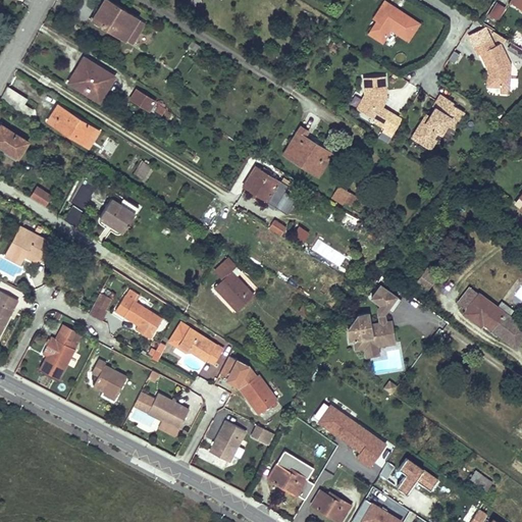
[(103,0),(92,17),(124,39),(138,18),(109,0),(103,0)]
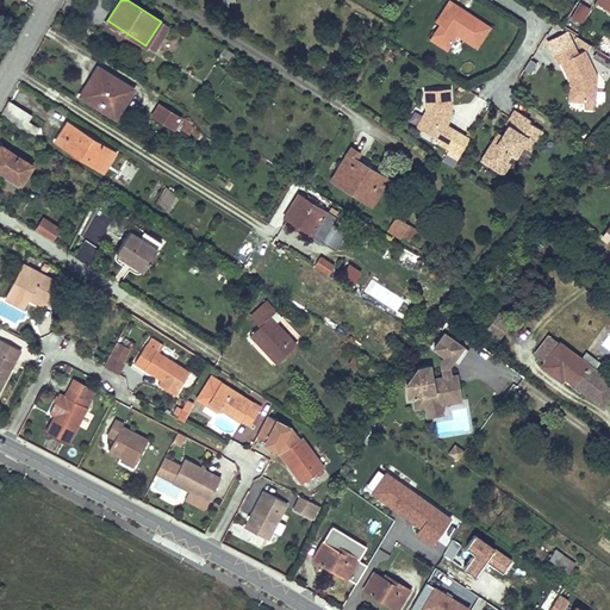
[(579,18),(586,4),(579,0),(577,0),(570,13),(579,18)]
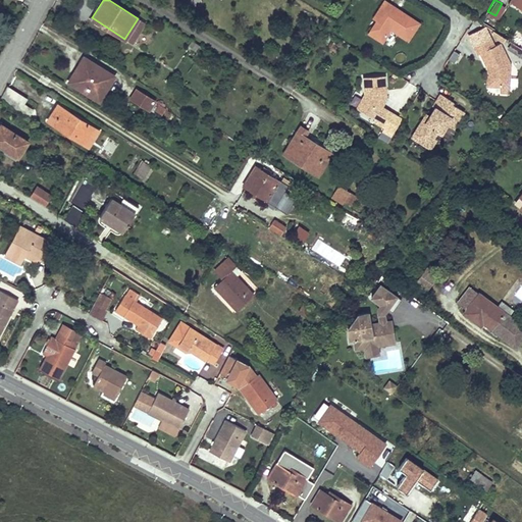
[(521,0),(507,0),(521,8),(521,0)]
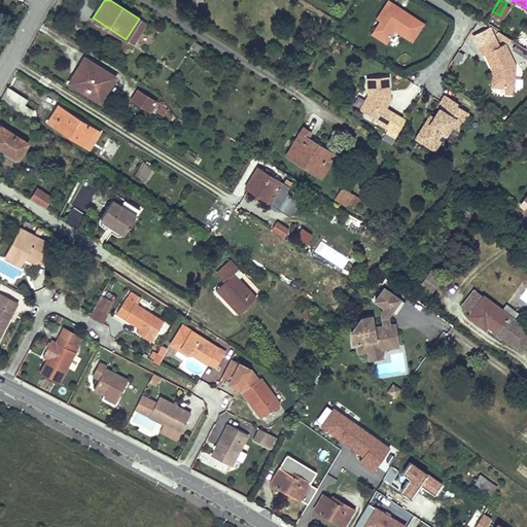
[(381,21),(373,33),(386,42),(395,29),(412,40),(423,24),(406,11),(403,15),(393,9),(396,5),(389,1),(378,18),(381,21)]
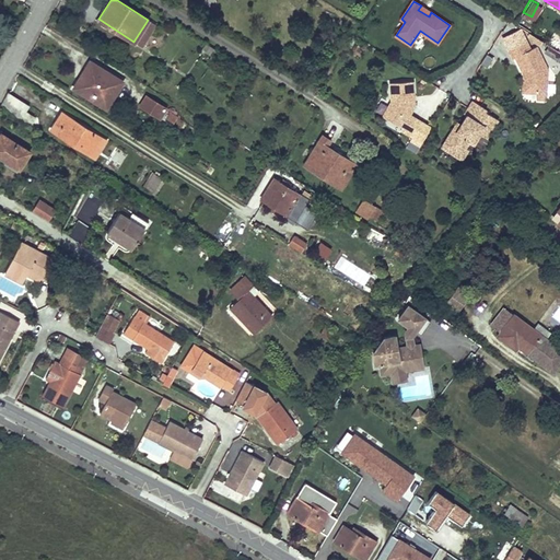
[(148,20),(133,42),(140,46),(154,24),(148,20)]
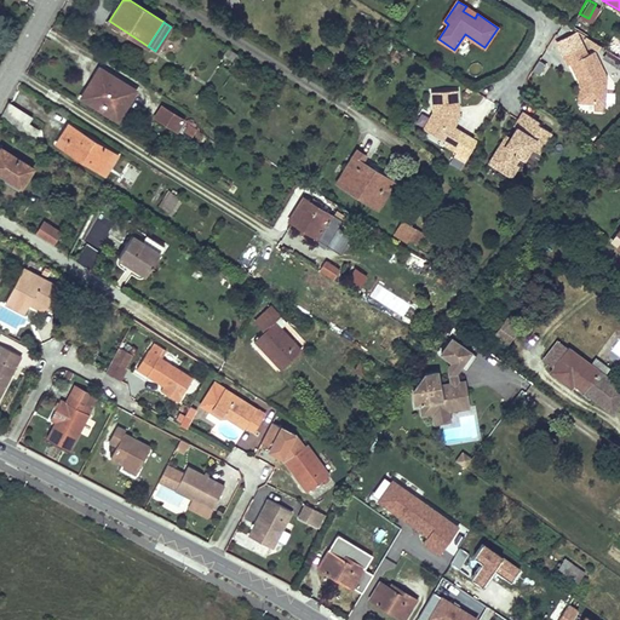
[(583,46),(575,32),(556,41),(563,56),(583,46)]
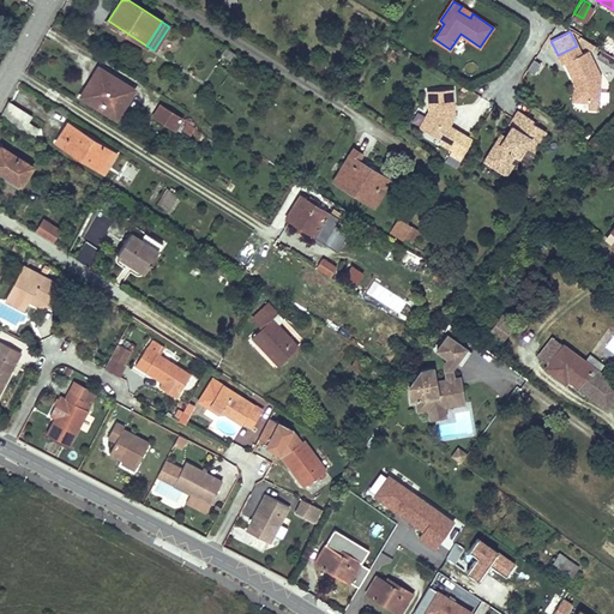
[(235,53),(224,46),(221,53),(232,59),(235,53)]
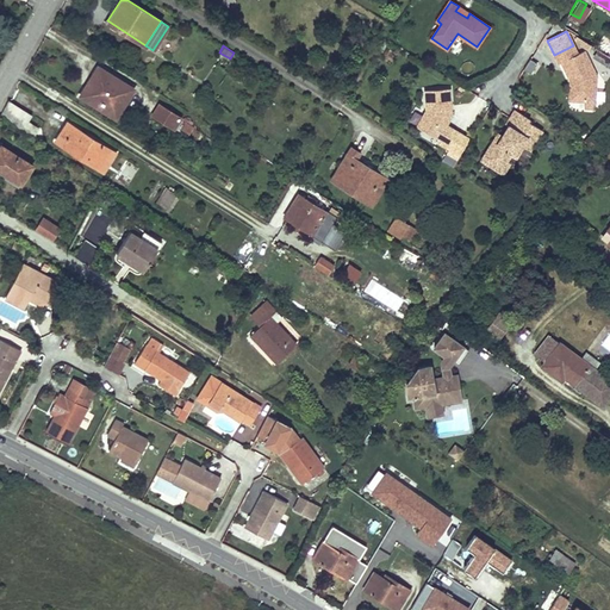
[(592,66),(585,50),(584,50),(578,54),(573,45),(554,55),(559,63),(561,62),(568,75),(571,80),(573,81),(574,83),(574,100),(579,101),(586,101),(596,103),(596,100),(596,82),(597,75),(592,66)]
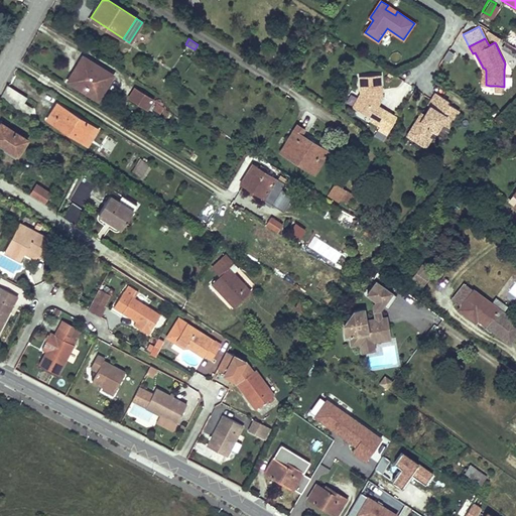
[(74,72),(69,80),(94,96),(109,73),(83,56),(78,66),(80,67),(76,74),(74,72)]
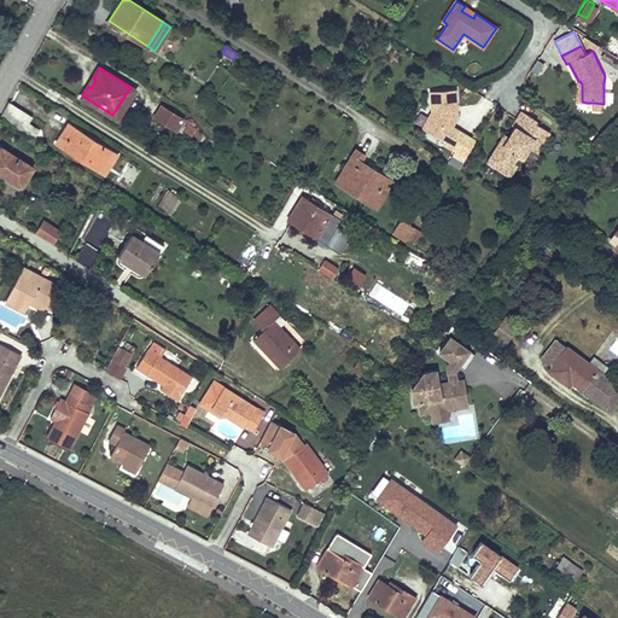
[(130,87),(112,115),(117,118),(135,89),(130,87)]
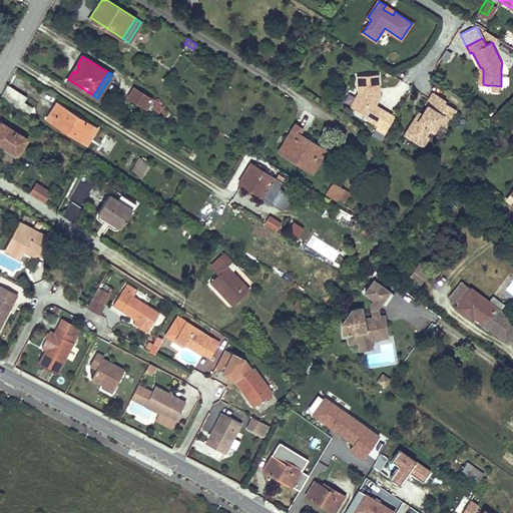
[(382,95),(380,73),(360,74),(362,91),(364,91),(364,92),(356,107),(370,115),(370,116),(377,121),(384,108),(378,104),(377,103),(382,95)]
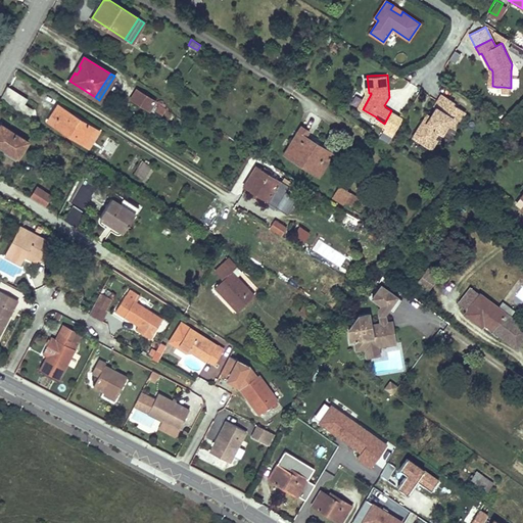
[(315,89),(326,96),(331,88),(320,81),(315,89)]
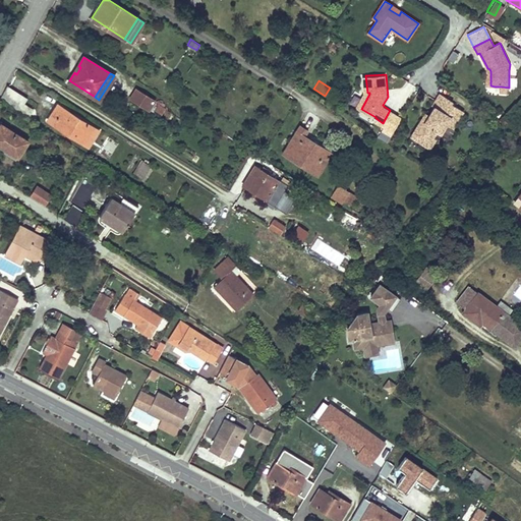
[(6,87),(0,99),(18,110),(22,103),(25,98),(20,95),(6,87)]
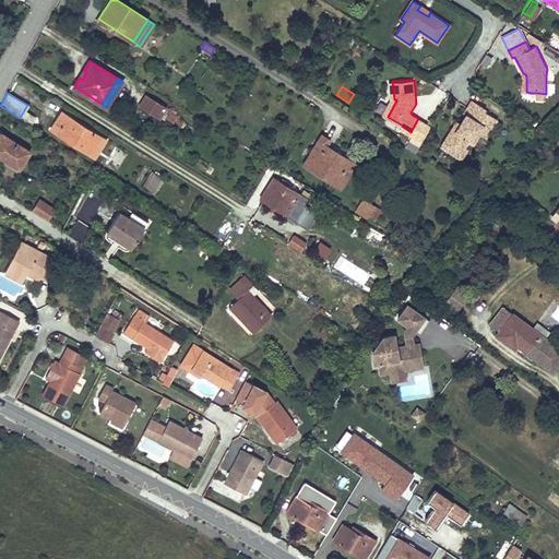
[(146,96),(141,105),(159,117),(165,107),(146,96)]
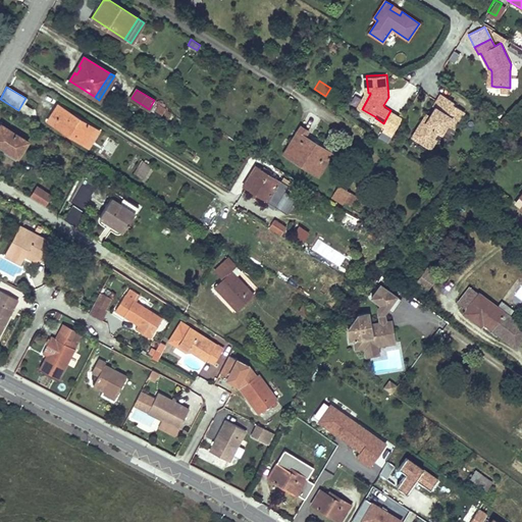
[(370,94),(370,93),(368,93),(359,107),(362,109),(370,94)]
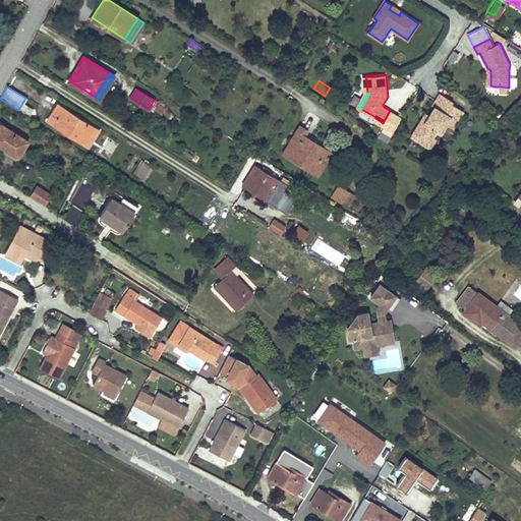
[(464,111),(452,104),(454,102),(440,94),(438,98),(432,106),(435,108),(429,115),(428,117),(430,119),(426,124),(424,123),(419,124),(411,137),(423,146),(431,139),(432,137),(438,130),(441,132),(442,133),(447,124),(453,128),(464,111)]
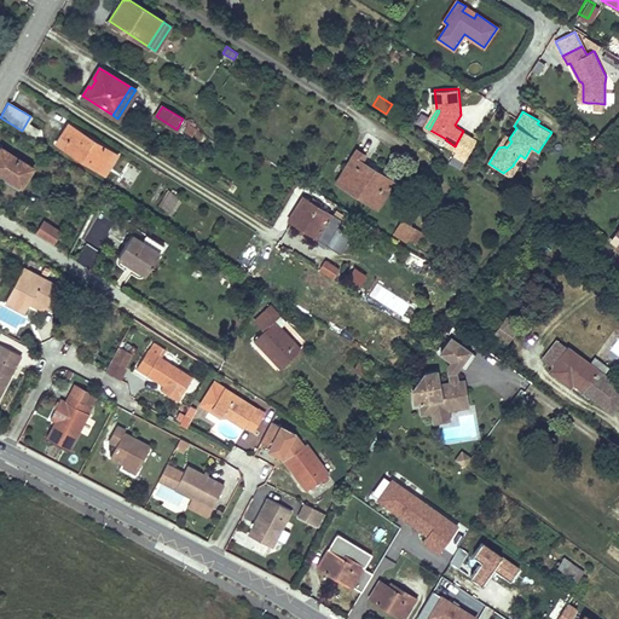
[(39,129),(27,122),(22,131),(33,138),(39,129)]
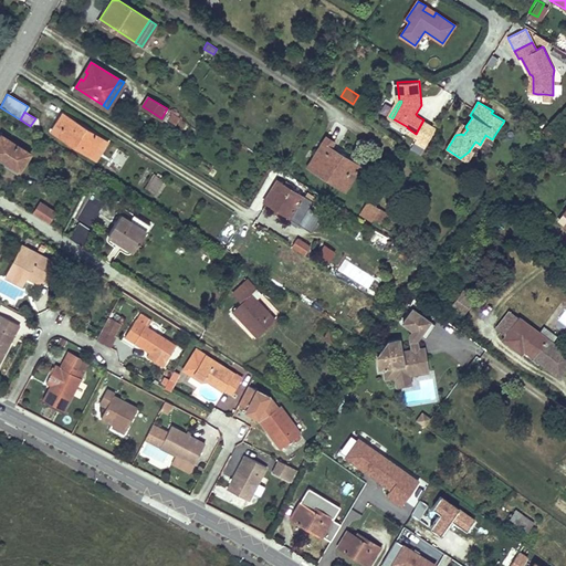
[(63,113),(51,132),(95,159),(106,142),(63,113)]
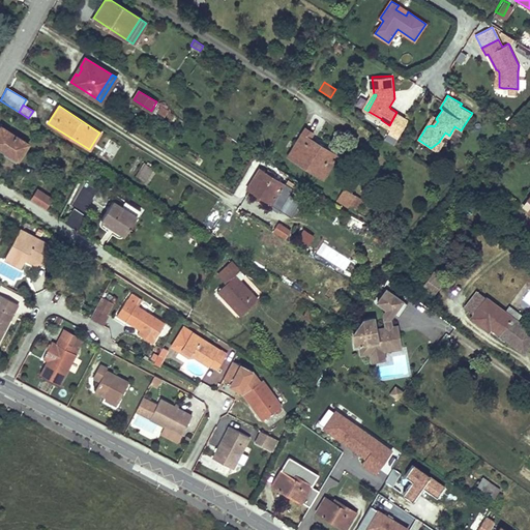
[(160,107),(156,112),(164,116),(167,111),(160,107)]
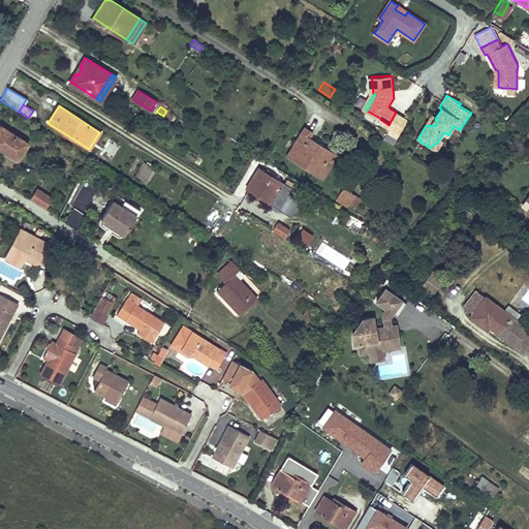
[(408,119),(396,112),(389,125),(401,132),(408,119)]
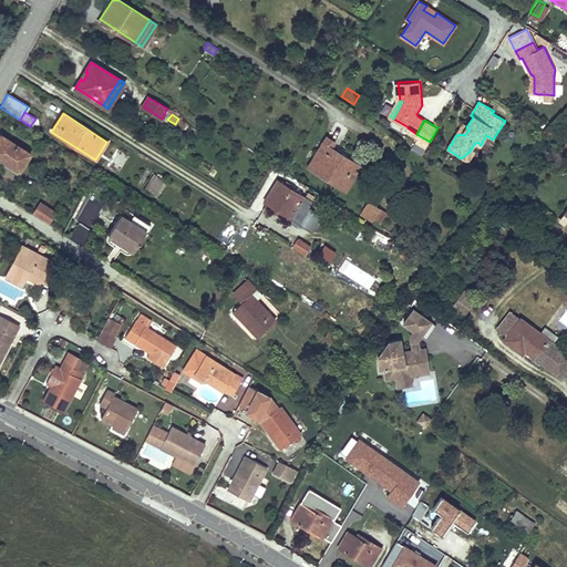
[(467,125),(463,123),(456,135),(462,134),(464,135),(468,130),(466,127),(467,125)]
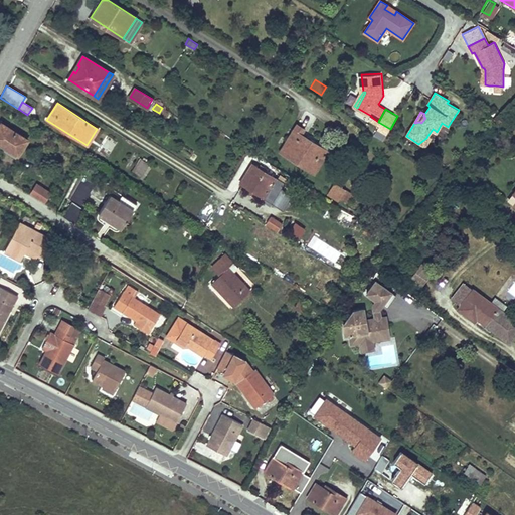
[(1,123),(0,124),(0,143),(18,155),(28,140),(1,123)]
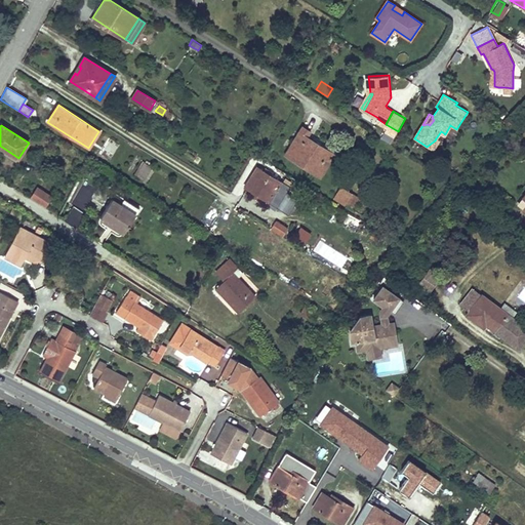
[(327,162),(323,159),(328,151),(306,135),(309,131),(303,126),(286,154),(319,175),(327,162)]
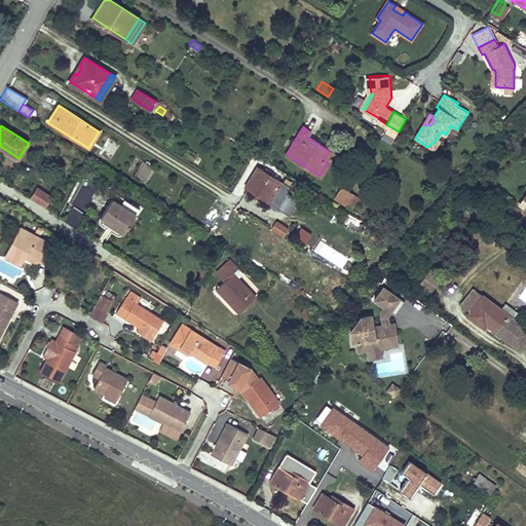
[(440,142),(437,140),(436,141),(427,147),(435,151),(440,142)]
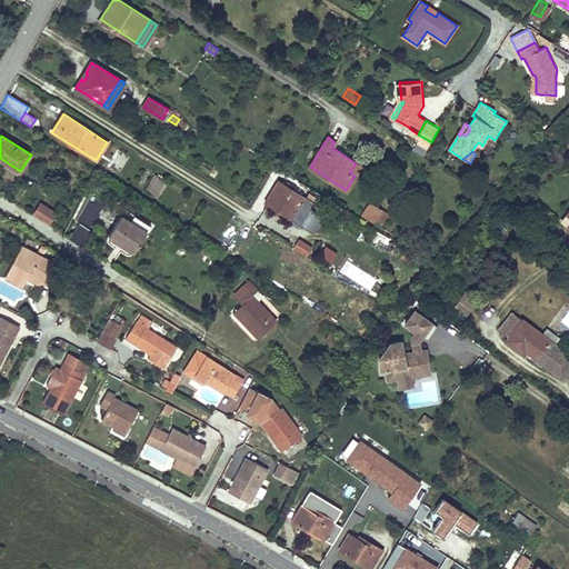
[(356,163),(350,172),(355,176),(361,167),(356,163)]
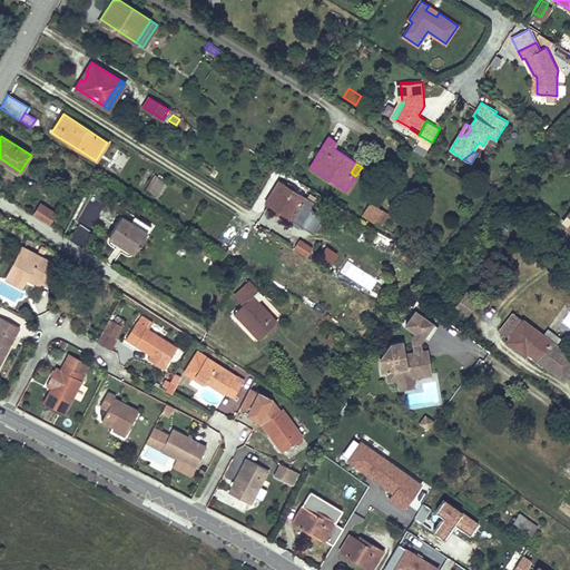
[(53,174),(49,180),(55,184),(59,177),(53,174)]
